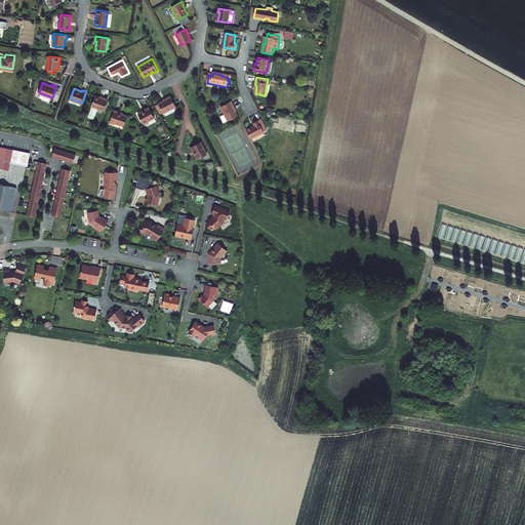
[(175,107),(169,95),(168,96),(166,97),(166,99),(159,104),(163,113),(164,113),(175,107)]
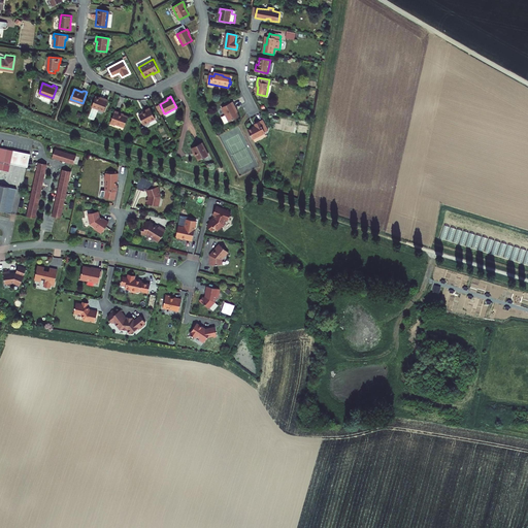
[(99,98),(96,97),(92,106),(93,106),(99,108),(104,110),(108,99),(104,98),(103,100),(99,98)]
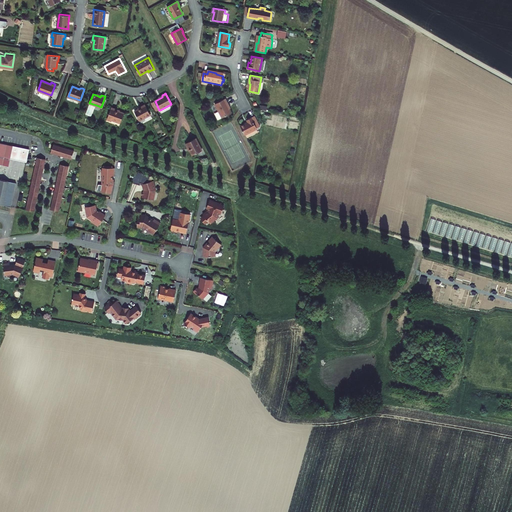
[(226,98),(216,104),(219,111),(222,117),(223,118),(232,113),(230,109),(228,105),(230,105),(226,98)]
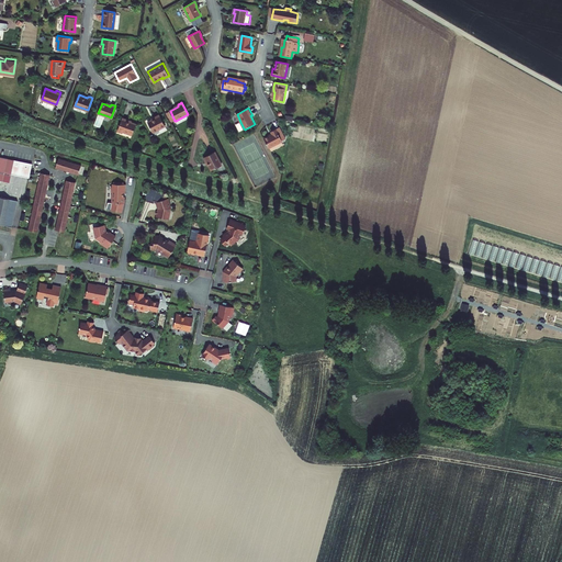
[(175,121),(170,111),(166,114),(170,123),(175,121)]
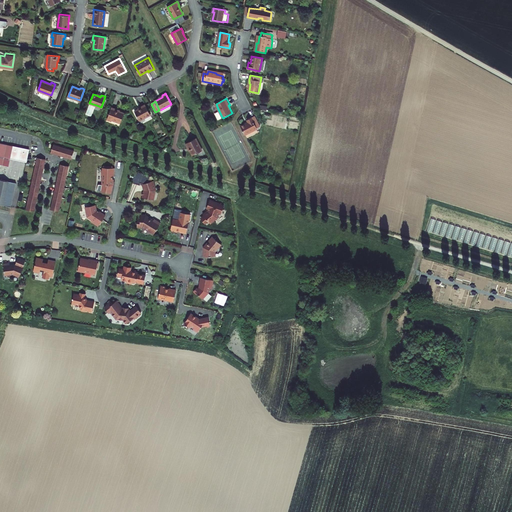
[(96,105),(90,103),(87,113),(92,115),(96,105)]
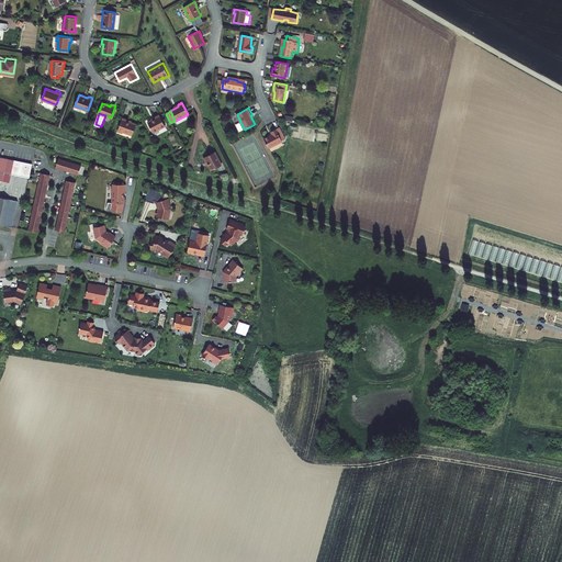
[(155,119),(148,123),(153,133),(165,126),(159,115),(157,116),(154,117),(155,119)]
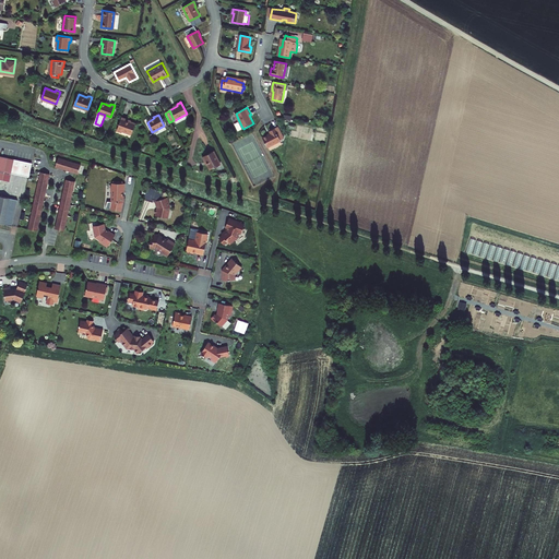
[(123,118),(121,117),(117,130),(121,131),(122,130),(131,133),(135,123),(126,120),(127,118),(123,118)]
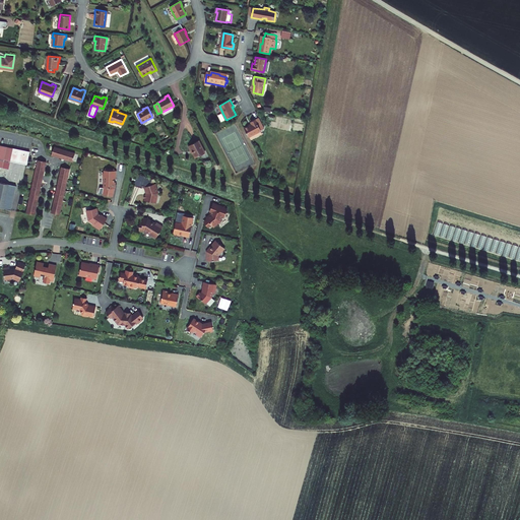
[(252,124),(244,128),(249,137),(261,130),(264,128),(258,117),(255,119),(251,121),(252,124)]
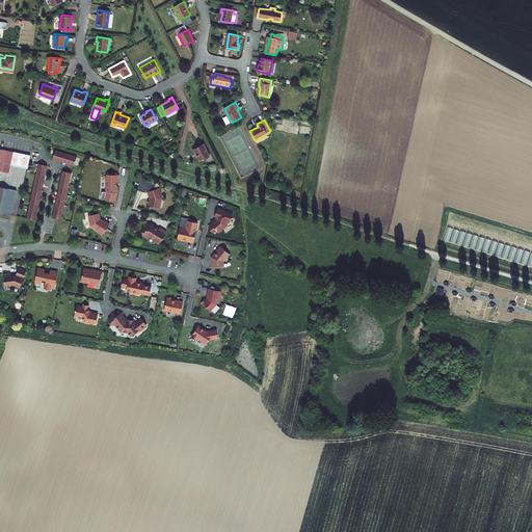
[(198,147),(193,150),(195,153),(196,153),(202,161),(211,156),(205,143),(198,147)]
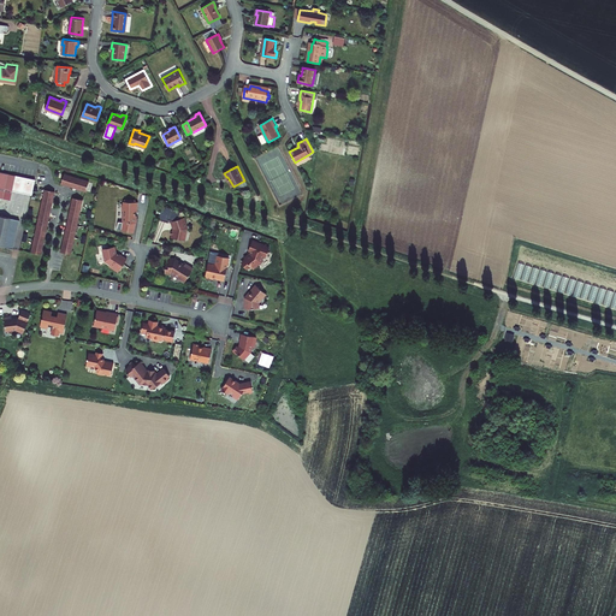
[(89,182),(64,175),(61,184),(66,187),(66,184),(70,185),(69,187),(78,190),(78,188),(82,189),(81,191),(86,193),(89,182)]
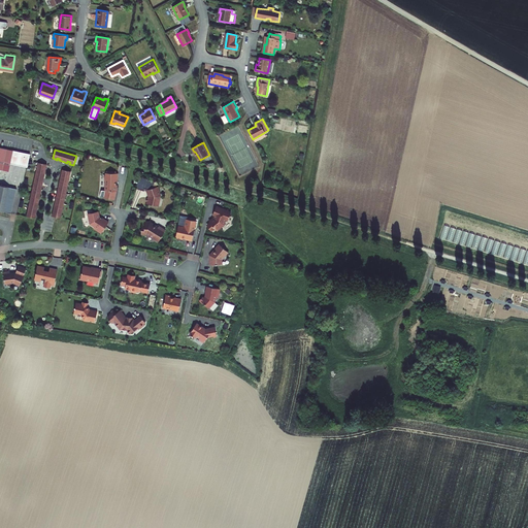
[(38,163),(27,217),(31,218),(35,219),(36,215),(35,213),(35,210),(37,211),(38,203),(37,203),(38,200),(39,200),(41,193),(39,193),(40,190),(41,190),(43,183),(41,183),(42,179),(43,179),(45,172),(44,171),(44,168),(46,169),(46,165),(38,163)]
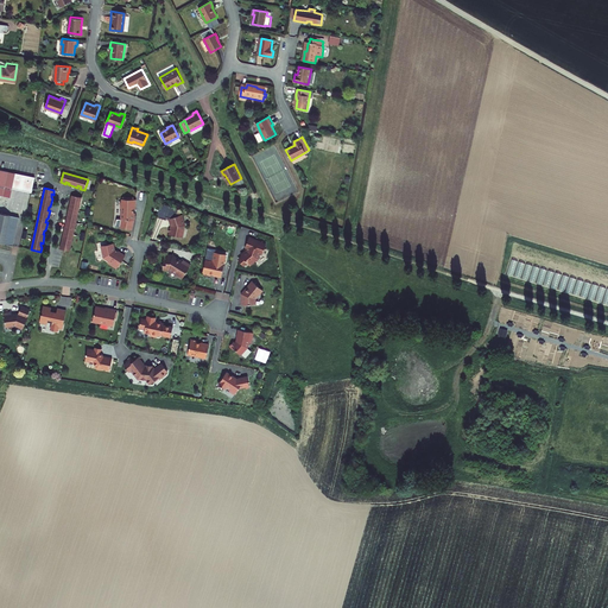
[(82,198),(71,196),(70,201),(71,201),(71,204),(69,204),(68,213),(69,213),(68,216),(67,216),(65,225),(67,226),(65,228),(64,228),(62,238),(64,238),(63,241),(62,240),(61,245),(63,246),(63,249),(70,252),(82,198)]
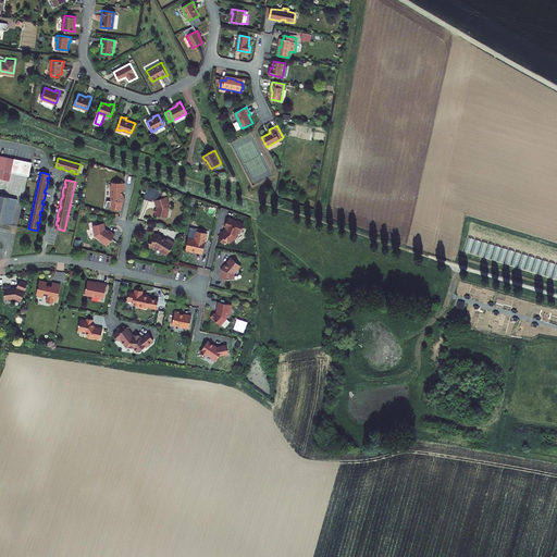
[(122,182),(115,181),(115,182),(112,182),(111,182),(111,185),(110,185),(110,190),(111,192),(110,200),(116,201),(122,201),(123,195),(122,195),(122,192),(124,192),(124,183),(122,183),(122,182)]
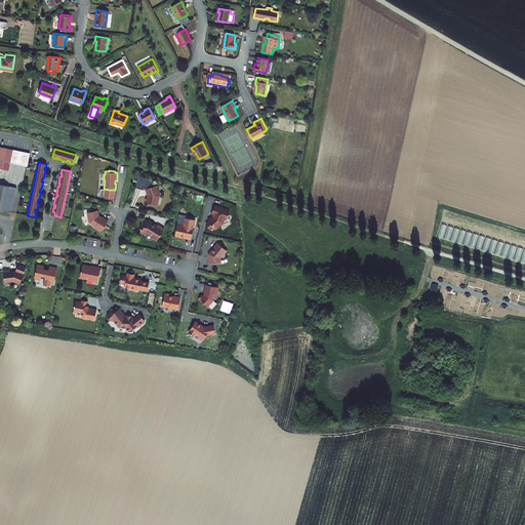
[(0,209),(11,212),(16,188),(0,184),(0,209)]
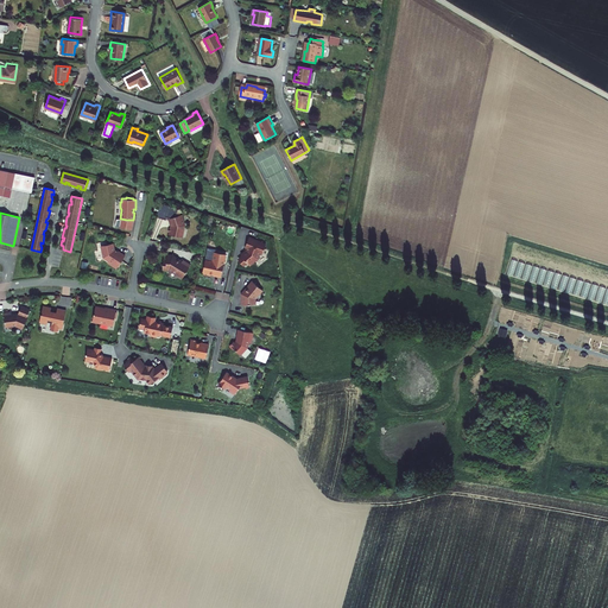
[(177,216),(176,214),(168,217),(172,227),(171,228),(170,228),(170,230),(169,233),(171,233),(170,234),(171,235),(182,238),(182,233),(182,232),(183,232),(184,226),(184,225),(185,225),(183,220),(182,220),(179,215),(177,216)]
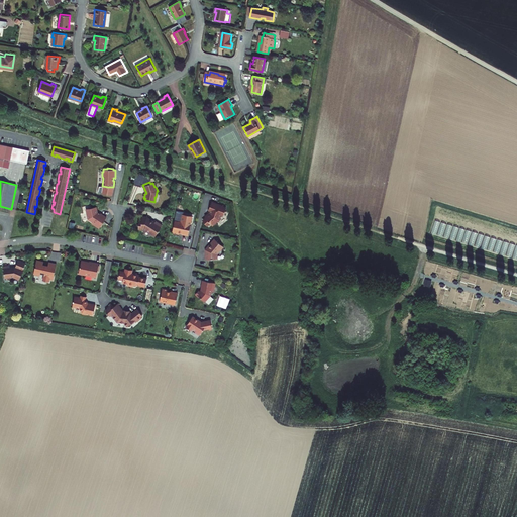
[(220,205),(212,202),(208,210),(210,211),(209,212),(206,215),(207,217),(204,220),(204,222),(205,224),(207,226),(210,223),(211,224),(213,225),(217,221),(217,220),(218,221),(218,220),(219,220),(221,215),(223,216),(226,208),(220,206),(220,205)]
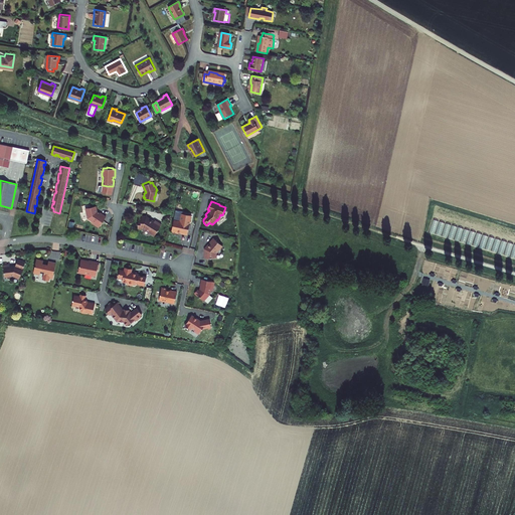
[(96,205),(86,208),(89,218),(93,221),(94,223),(97,225),(99,227),(107,216),(100,212),(100,213),(98,211),(96,205)]
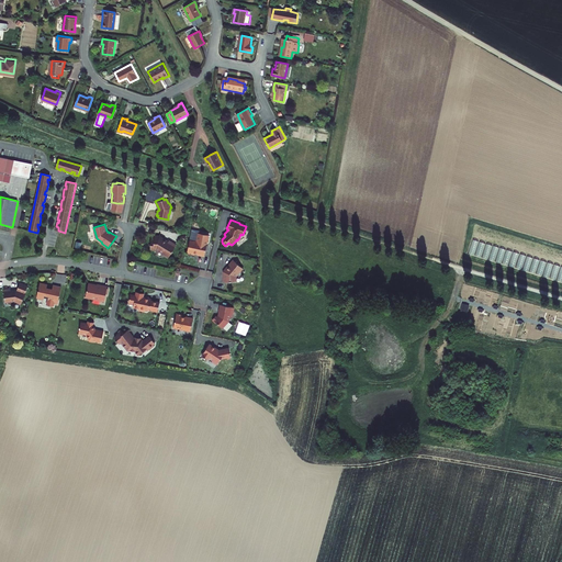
[(209,235),(199,233),(197,239),(197,242),(190,240),(187,254),(191,254),(194,255),(194,254),(198,254),(198,255),(204,257),(208,242),(209,235)]
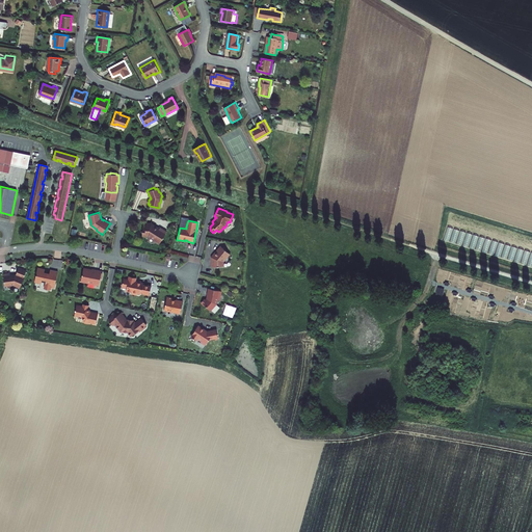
[(152,223),(145,223),(145,229),(142,229),(142,236),(144,236),(148,236),(155,240),(155,241),(156,242),(158,244),(160,243),(166,232),(160,228),(159,230),(153,225),(153,224),(152,223)]
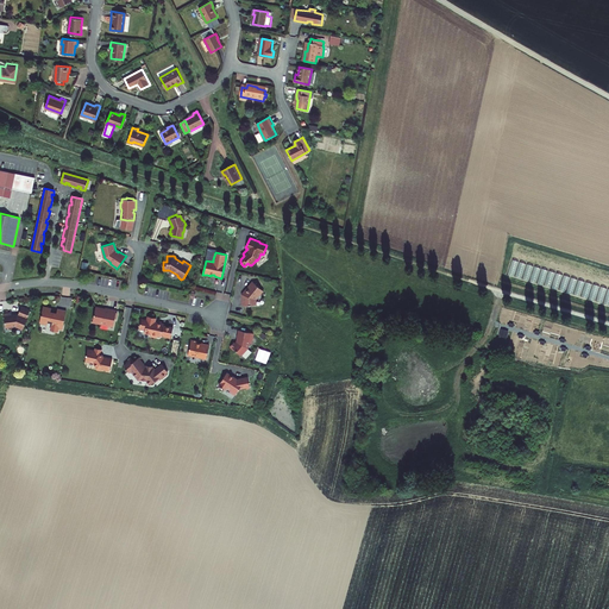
[(608,288),(513,259),(507,275),(608,307),(608,288)]
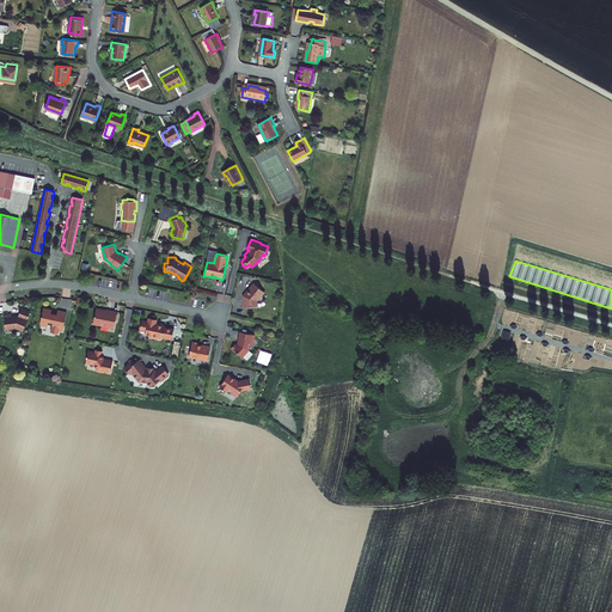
[(264,292),(254,283),(248,289),(249,291),(244,297),(244,303),(245,303),(245,304),(245,306),(245,307),(257,306),(256,300),(259,297),(261,297),(264,292)]
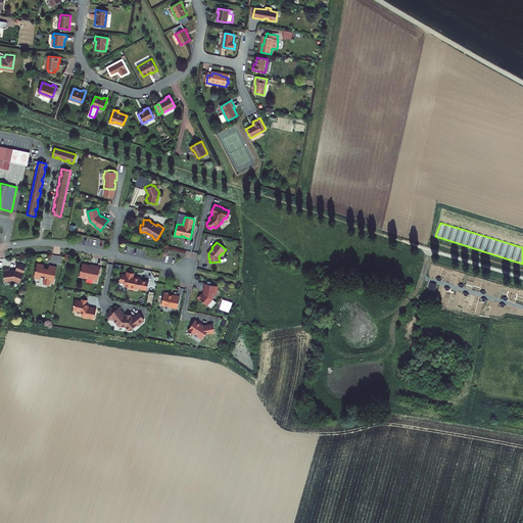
[(26,267),(18,264),(16,267),(15,270),(10,271),(9,269),(3,270),(5,281),(7,281),(8,282),(11,282),(11,280),(13,280),(15,281),(15,282),(18,283),(19,282),(24,273),(22,273),(26,267)]
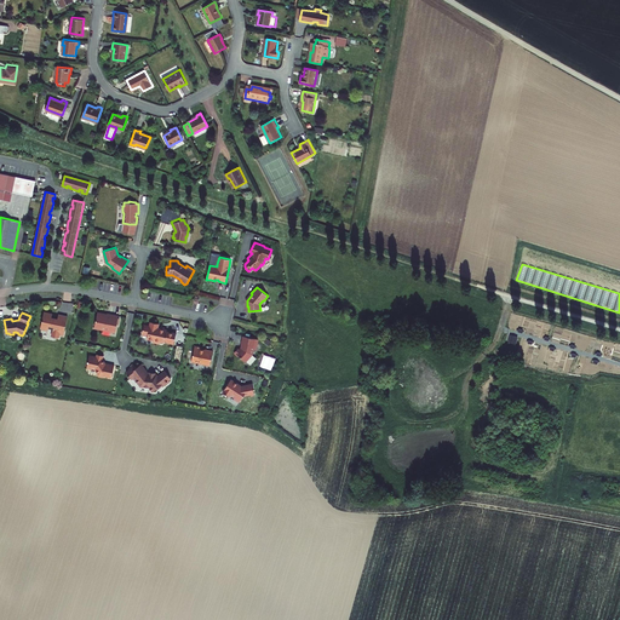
[(63,336),(68,316),(58,315),(57,320),(55,320),(55,317),(51,317),(52,314),(49,313),(44,313),(40,328),(49,329),(49,328),(53,329),(51,337),(58,338),(59,334),(63,336)]
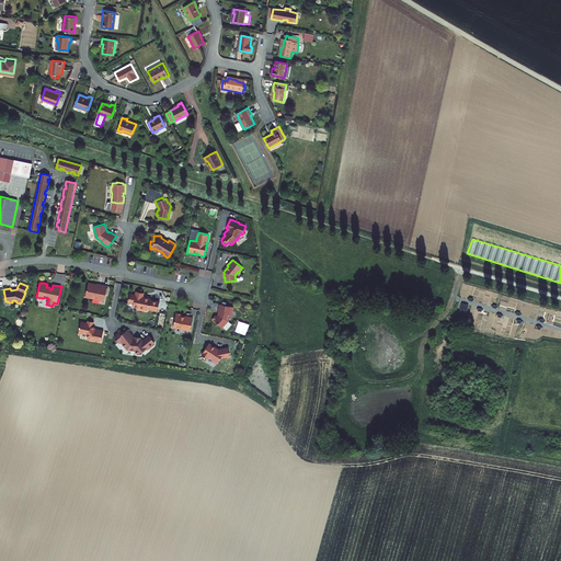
[(88,283),(86,297),(104,300),(107,286),(99,284),(98,284),(96,284),(96,285),(92,285),(92,284),(92,283),(91,283),(89,283),(88,283)]
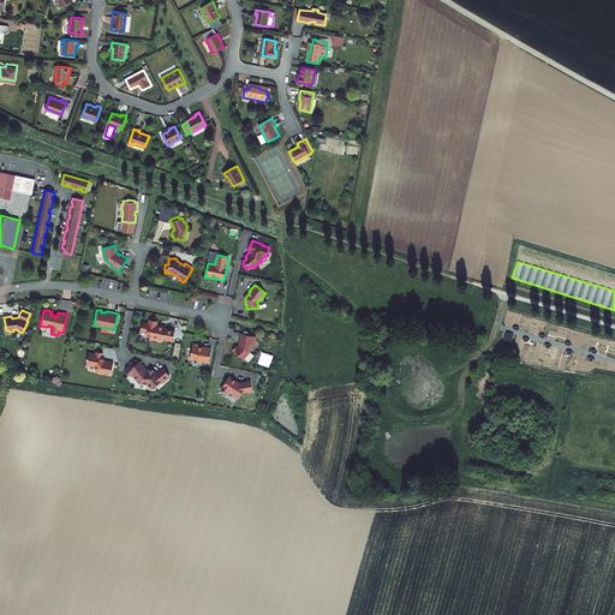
[(149,323),(143,322),(141,332),(147,333),(145,336),(153,338),(153,340),(159,341),(159,339),(162,340),(163,339),(173,340),(174,332),(165,329),(166,328),(163,327),(162,327),(162,326),(161,326),(161,324),(160,324),(160,326),(159,326),(156,326),(157,322),(154,321),(149,320),(149,323)]
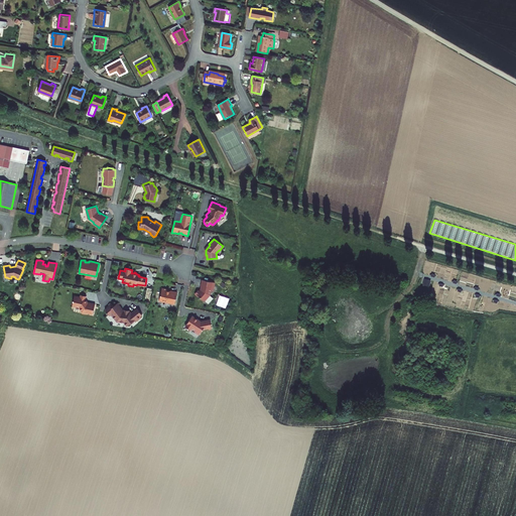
[(213,291),(215,282),(203,279),(202,283),(201,287),(201,288),(202,289),(201,291),(199,289),(196,292),(198,294),(205,300),(210,294),(211,290),(213,291)]
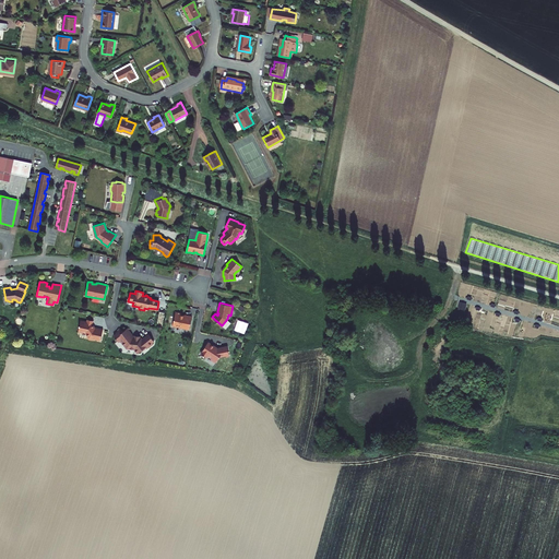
[(176,312),(173,325),(189,330),(192,317),(181,314),(182,313),(179,312),(176,312)]
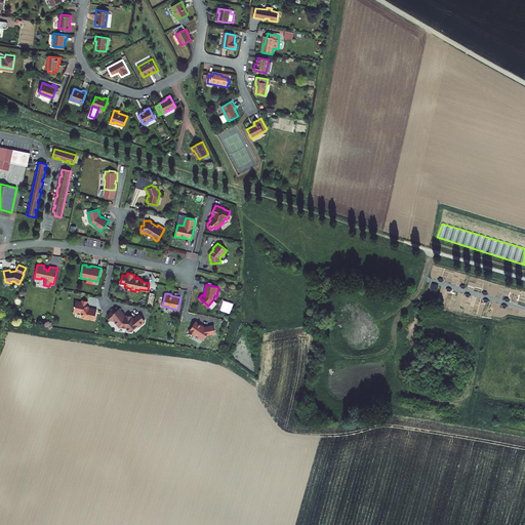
[(76,300),(74,311),(80,312),(83,316),(83,319),(88,320),(88,318),(91,319),(91,318),(94,319),(96,309),(93,309),(90,308),(90,309),(89,308),(88,307),(86,305),(87,304),(87,301),(82,300),(81,303),(76,300)]
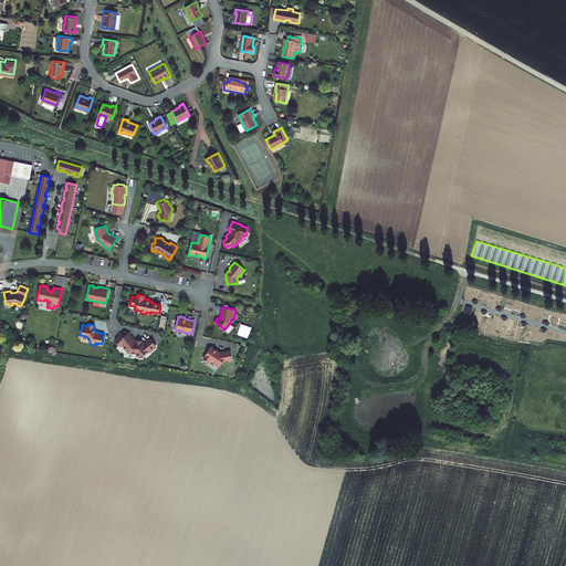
[(121,345),(122,345),(128,354),(137,355),(139,358),(143,356),(148,352),(154,347),(155,346),(149,339),(143,345),(140,345),(142,343),(134,342),(133,341),(134,339),(128,333),(124,337),(123,335),(118,338),(115,342),(119,347),(121,345)]
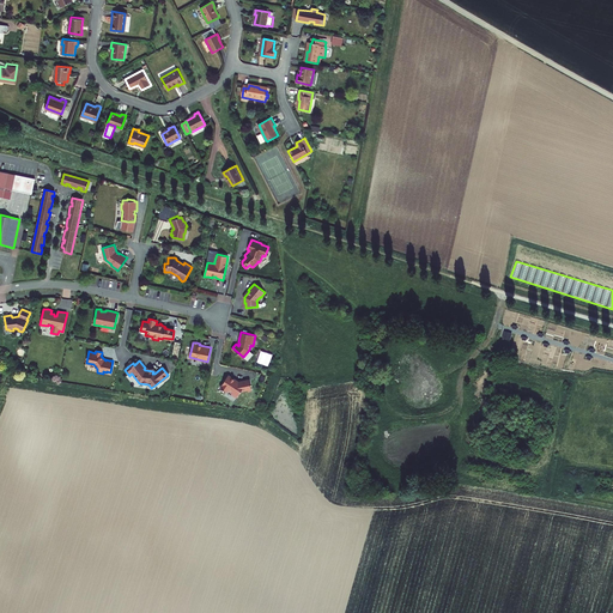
[(229,375),(220,388),(226,392),(228,390),(232,393),(232,394),(236,396),(237,396),(241,392),(252,389),(249,380),(238,382),(234,380),(235,378),(231,377),(229,375)]
